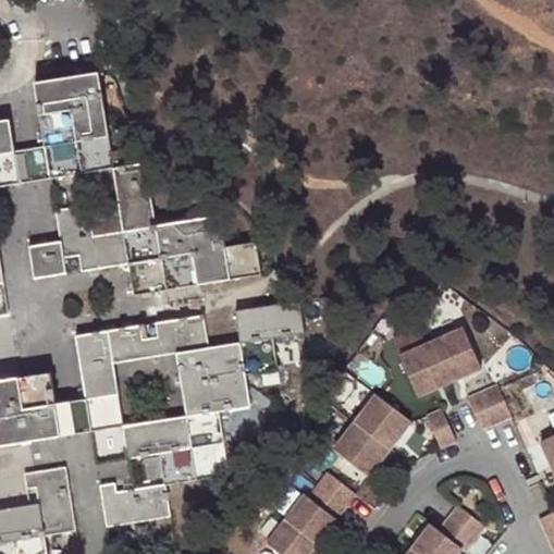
[(59,238),(62,258),(77,256),(79,268),(126,261),(132,294),(226,280),(221,246),(217,214),(150,225),(142,164),(125,167),(123,150),(108,152),(95,71),(33,81),(42,144),(48,175),(79,170),(84,202),(53,208),(59,238)]
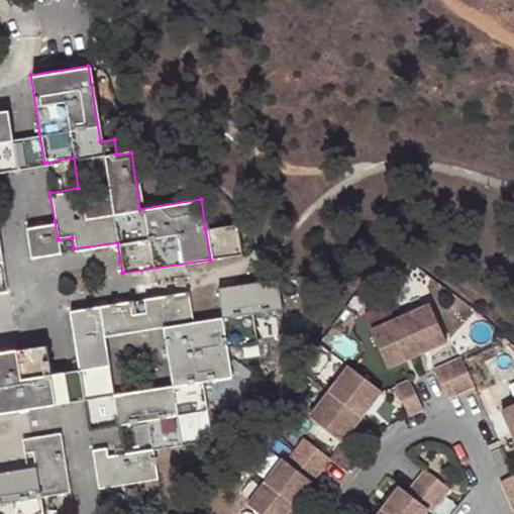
[(0,290),(4,289),(0,263),(0,170),(14,168),(10,138),(5,108),(0,109),(0,290)]
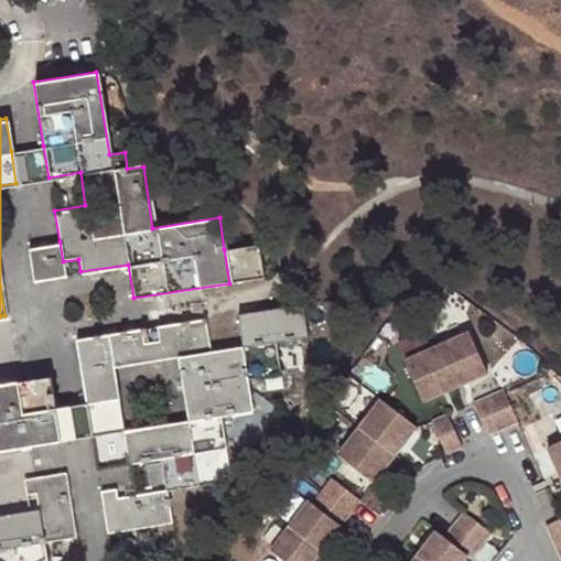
[(15,183),(49,177),(43,146),(11,151),(15,183)]
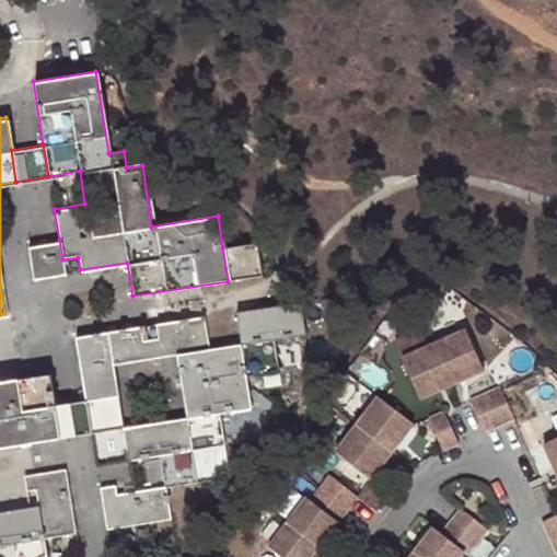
[(65,273),(62,259),(59,240),(26,245),(31,277),(65,273)]
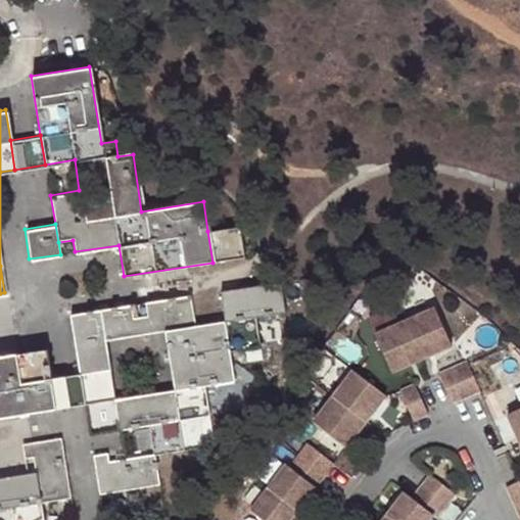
[(237,226),(207,231),(213,263),(243,257),(237,226)]
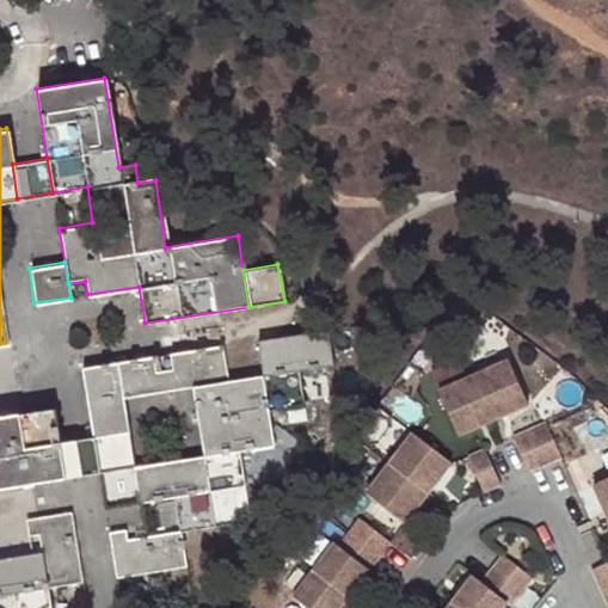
[(188,351),(192,387),(203,456),(135,467),(141,502),(172,496),(178,528),(214,522),(208,487),(245,481),(239,447),(274,442),(269,409),(304,404),(298,369),(332,364),(326,330),(257,341),(263,375),(228,381),(222,347),(188,351)]
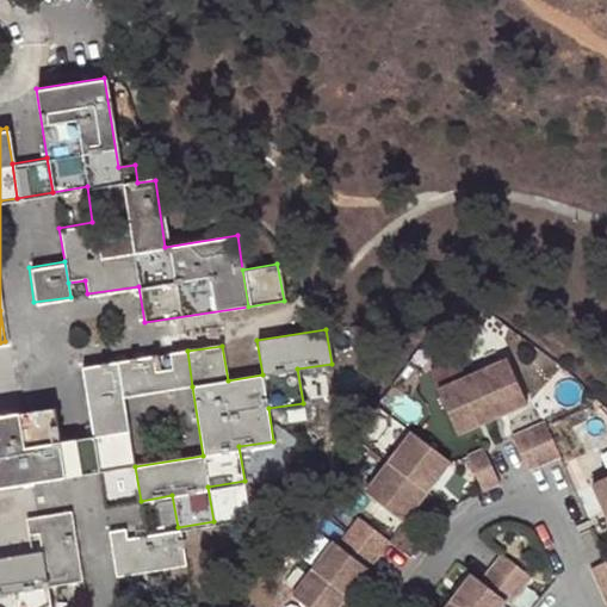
[(187,351),(169,353),(177,389),(192,386),(187,351)]
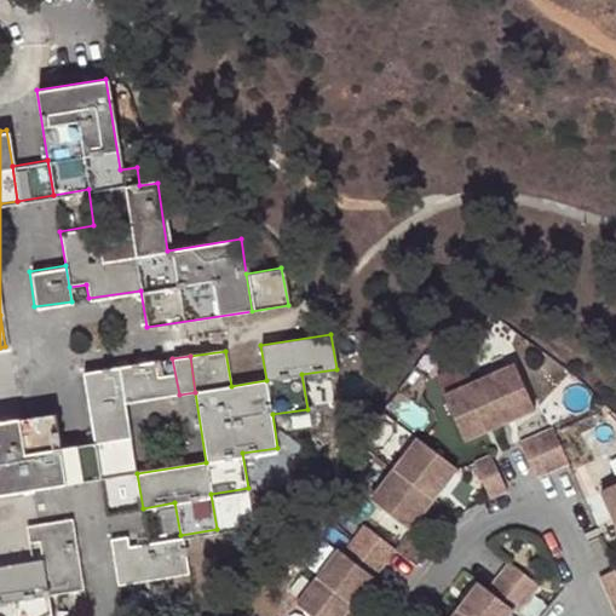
[(125,403),(179,395),(172,358),(84,373),(96,444),(102,478),(137,473),(125,403)]
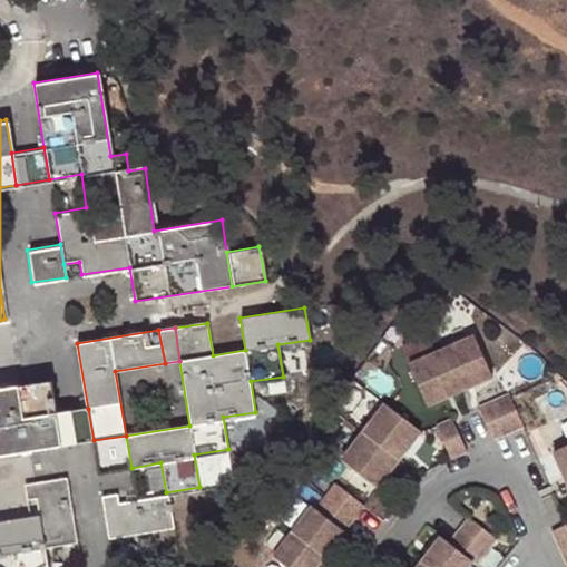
[(408,363),(427,403),(491,374),(473,334),(408,363)]
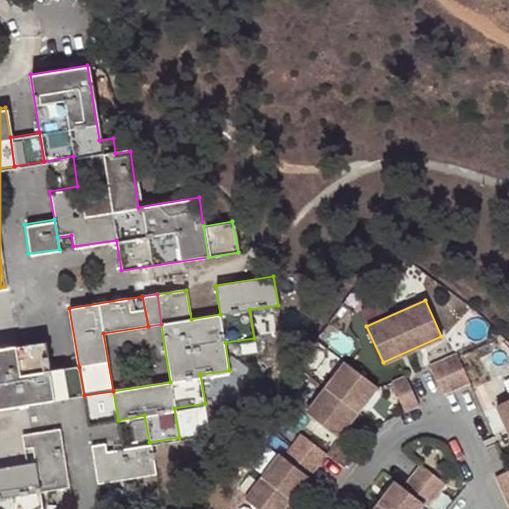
[(0,508),(42,508),(39,490),(67,486),(58,428),(20,434),(25,462),(0,466),(0,407),(53,399),(48,372),(43,342),(0,349),(0,508)]
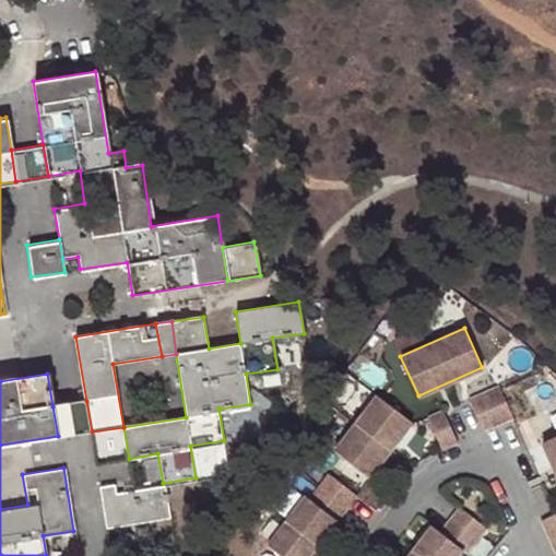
[(498,385),(468,398),(482,429),(512,416),(498,385)]
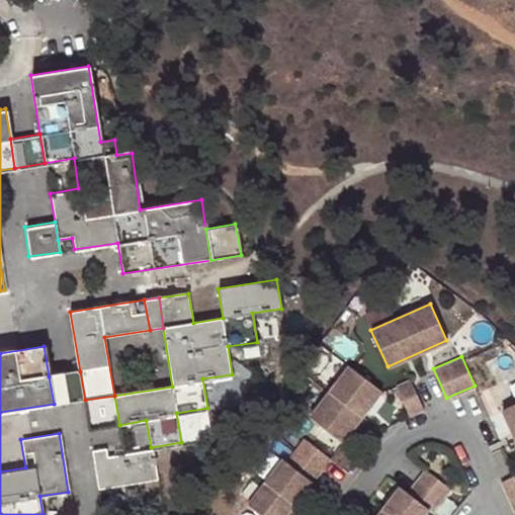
[(342,441),(380,390),(349,365),(310,416),(342,441)]
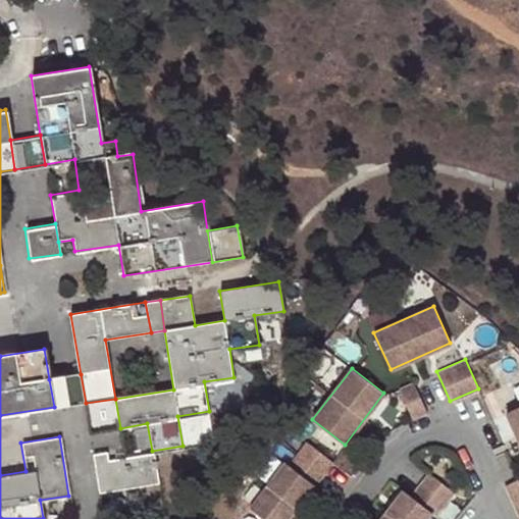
[(67,376),(49,379),(54,407),(71,404),(86,403),(81,374),(67,376)]
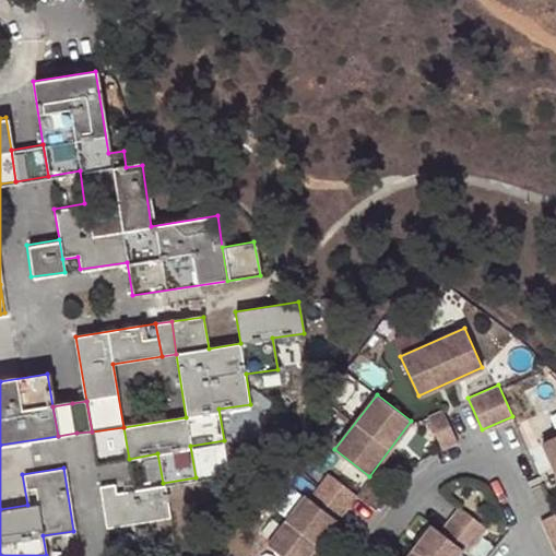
[(457,441),(442,409),(426,416),(440,448),(457,441)]
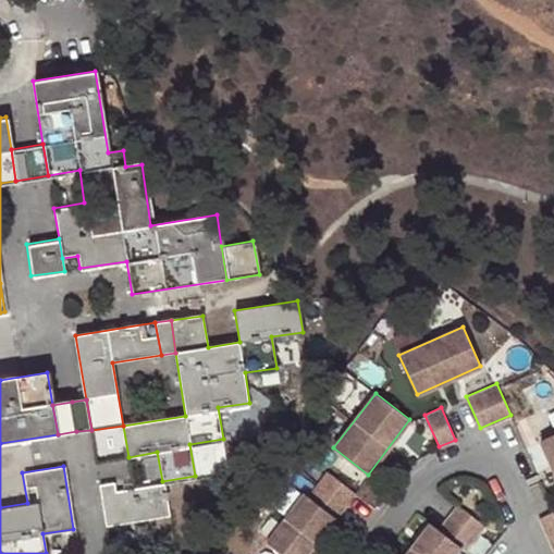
[(553,432),(539,440),(553,471),(553,432)]
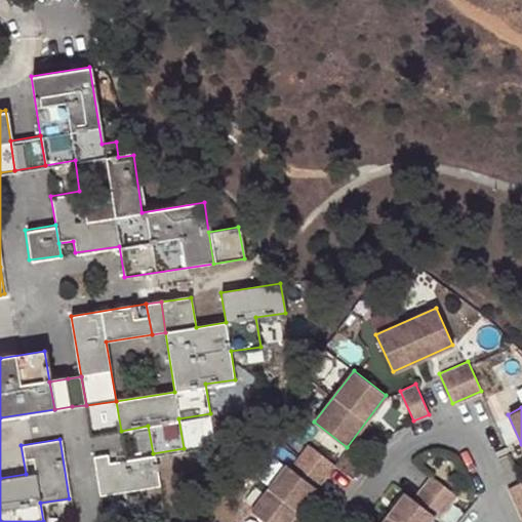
[(251,511),(266,521),(288,521),(334,464),(308,443),(289,467),(287,465),(251,511)]
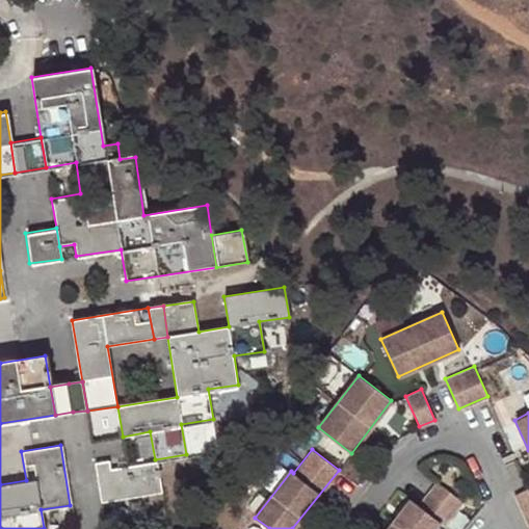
[(155,459),(110,467),(109,461),(96,464),(101,500),(160,491),(155,459)]
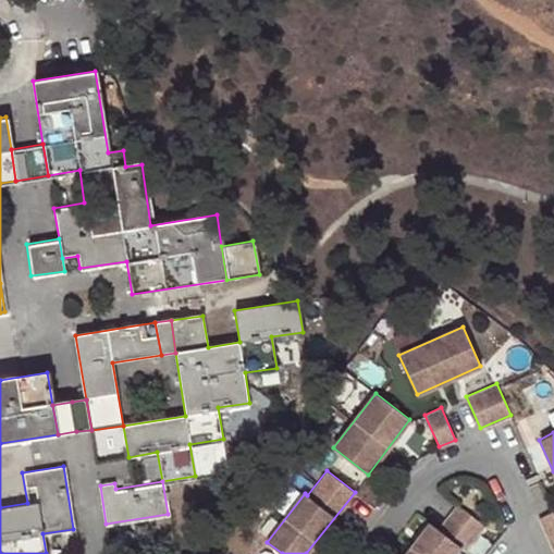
[(438,529),(430,522),(405,553),(454,553),(459,548),(464,551),(484,525),(457,504),(438,529)]
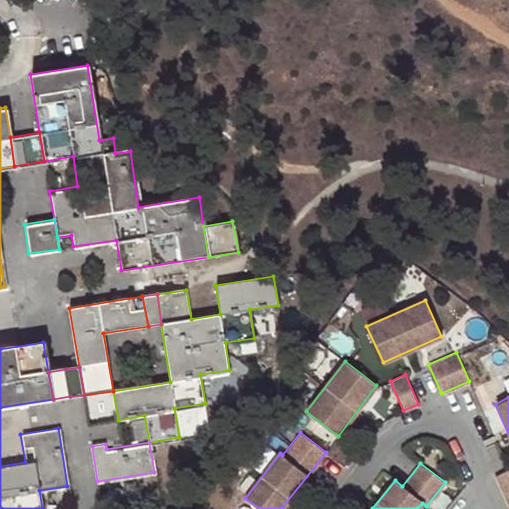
[(508,470),(508,468),(494,475),(508,508),(508,470)]
